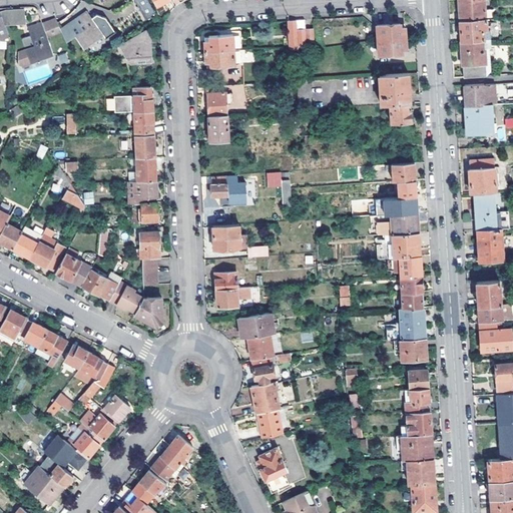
[(133,0),(145,20),(155,14),(147,0),(133,0)]
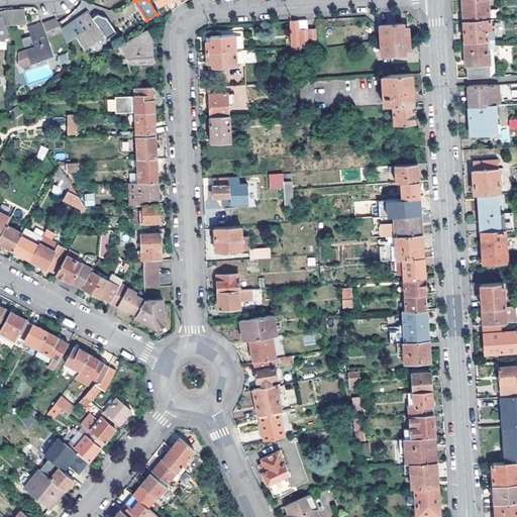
[(490,11),(488,0),(461,0),(463,21),(491,19),(499,18),(499,10),(493,10),(490,11)]
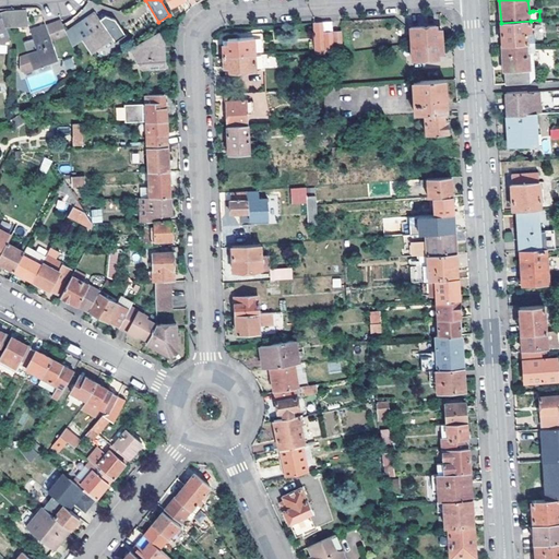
[(538,3),(537,0),(527,0),(530,12),(533,11),(533,3),(538,3)]
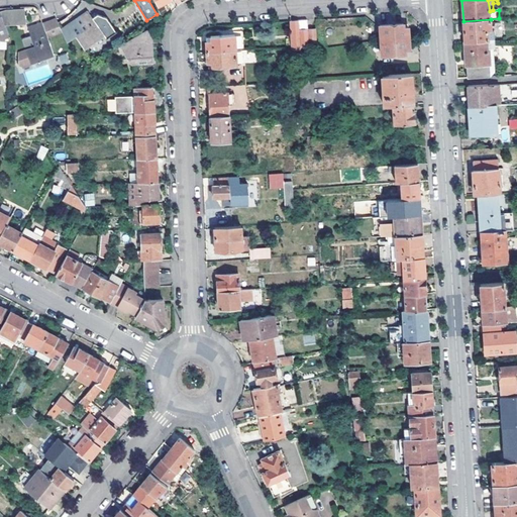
[(74,39),(82,52),(103,37),(105,39),(114,33),(105,19),(96,16),(91,19),(86,12),(74,21),(61,30),(67,43),(74,39)]
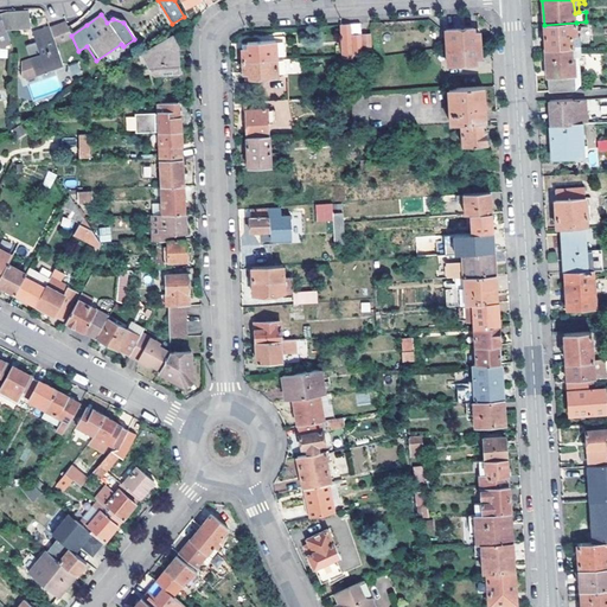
[(363,52),(360,34),(360,23),(340,24),(343,58),(363,57),(363,52)]
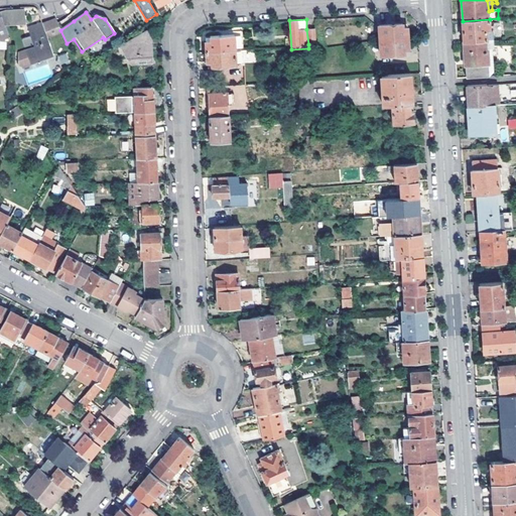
[(491,31),(490,19),(463,21),(464,41),(487,39),(487,31),(491,31)]
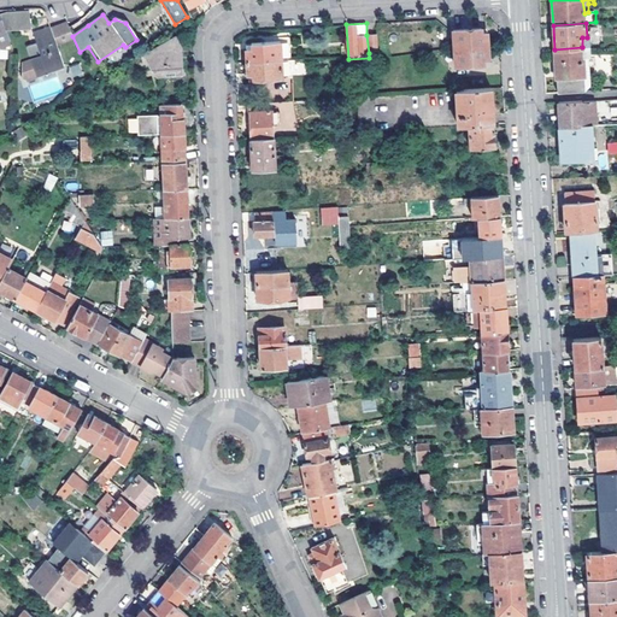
[(453,29),(454,46),(487,43),(486,27),(453,29)]
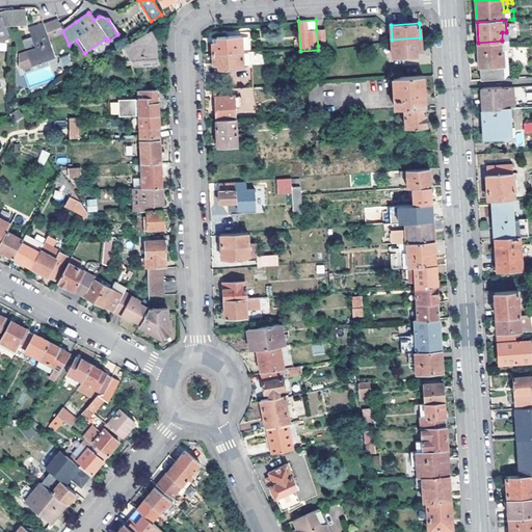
[(34,51),(30,51),(16,56),(16,68),(21,71),(44,63),(43,62),(54,59),(48,41),(61,36),(57,26),(29,35),(32,47),(34,51)]
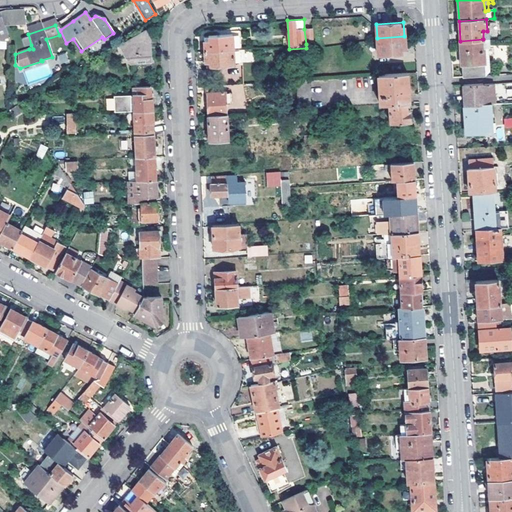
[(312,28),(304,29),(306,44),(314,43),(312,28)]
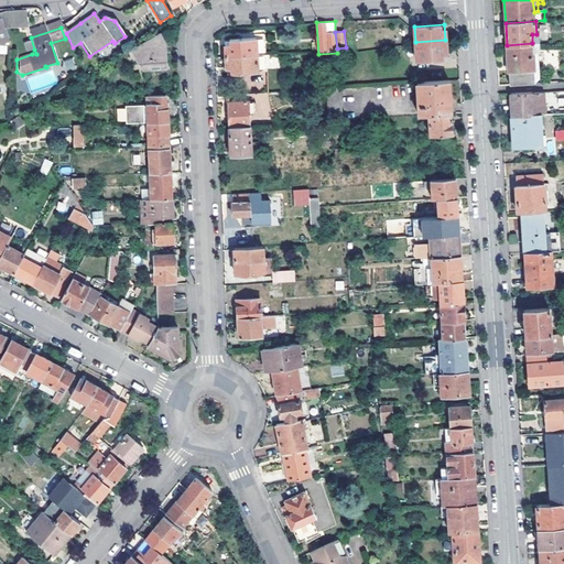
[(142,71),(166,69),(165,42),(160,33),(129,51),(142,71)]
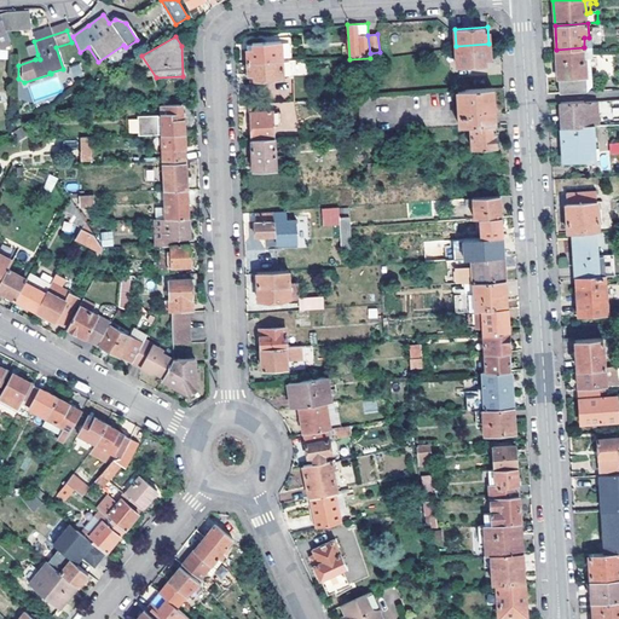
[(247,45),(248,59),(282,57),(281,41),(252,42),(252,45),(247,45)]
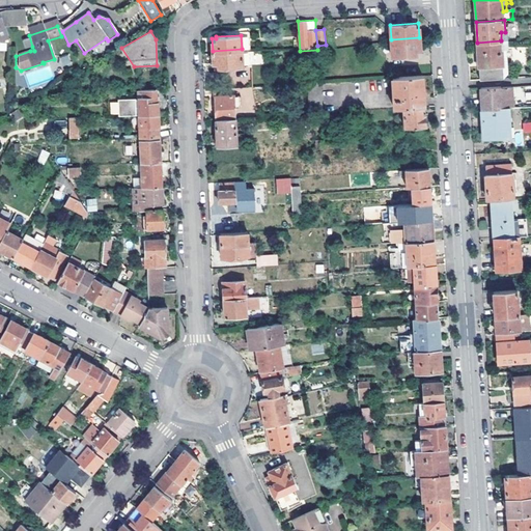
[(419,37),(391,39),(392,56),(416,54),(416,50),(420,50),(419,37)]
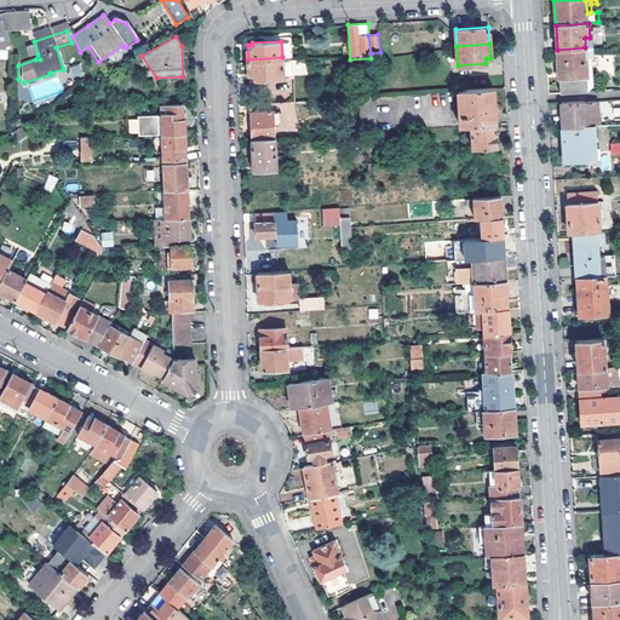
[(595,85),(592,47),(585,47),(557,50),(561,92),(590,91),(595,85)]
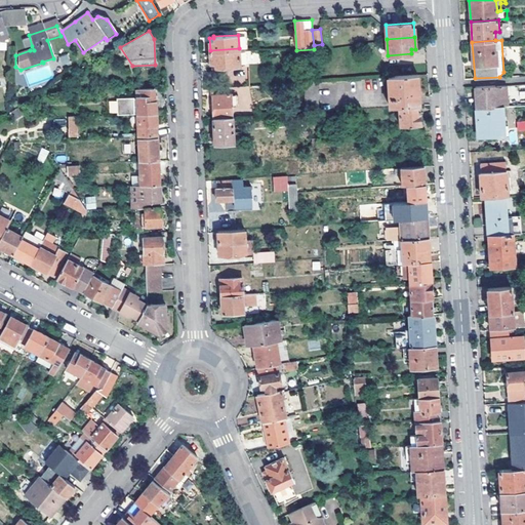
[(248,64),(247,48),(239,48),(210,50),(211,62),(215,62),(215,66),(248,64)]
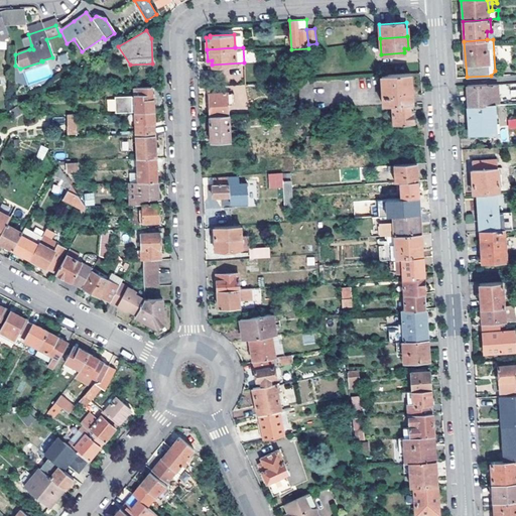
[(57,55),(60,65),(69,61),(66,52),(57,55)]
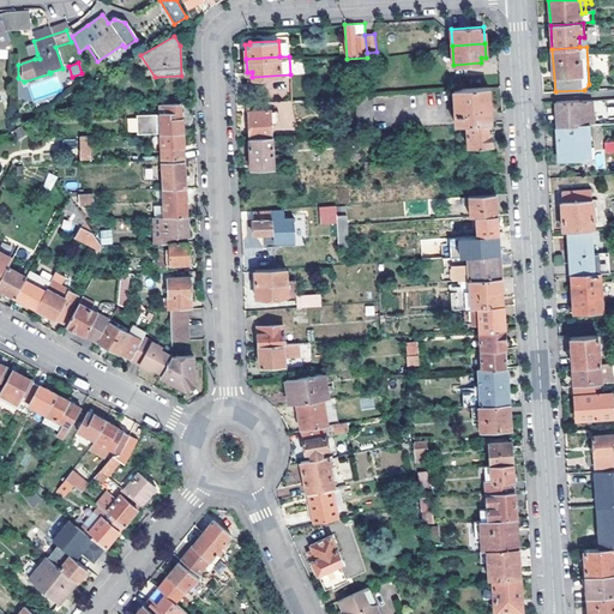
[(488,86),(453,89),(457,125),(467,124),(487,122),(492,122),(488,86)]
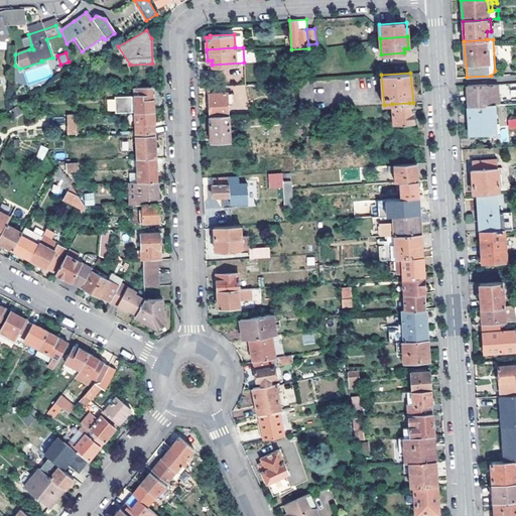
[(314,109),(312,79),(310,79),(298,79),(300,110),(314,109)]
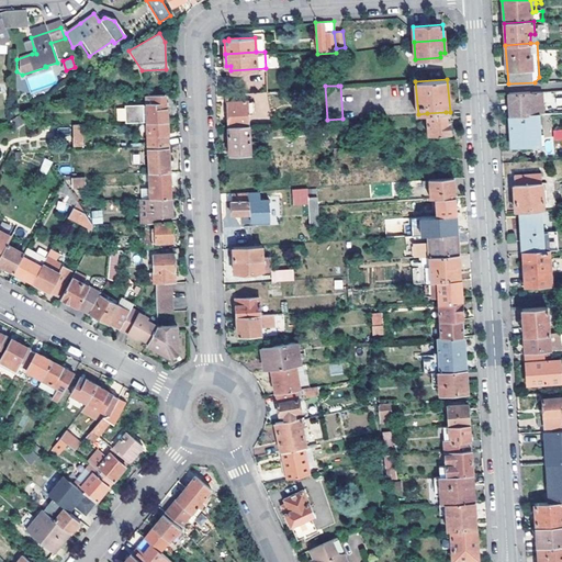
[(508,92),(510,115),(531,113),(530,91),(508,92)]
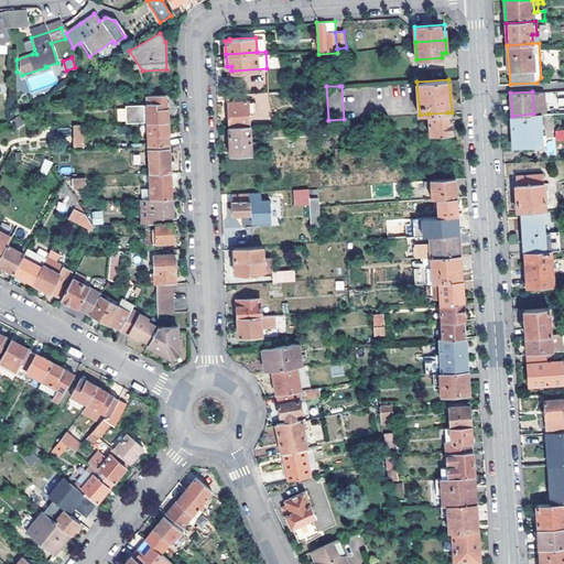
[(149,122),(170,121),(169,94),(148,95),(149,122)]
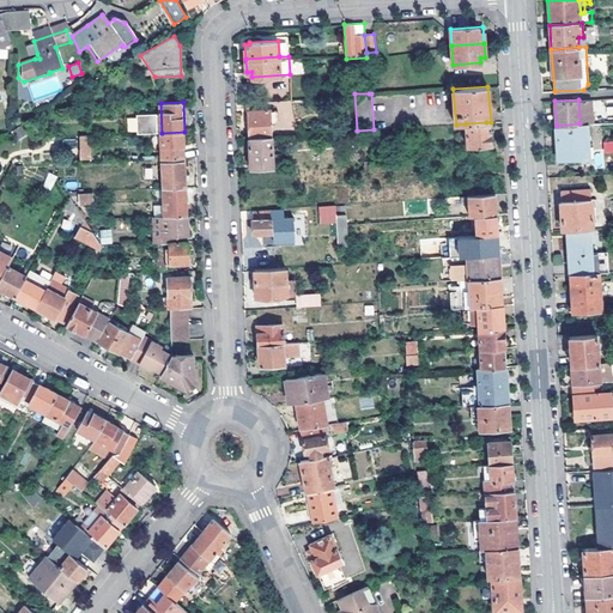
[(249,109),(250,138),(273,137),(272,123),(271,108),(249,109)]
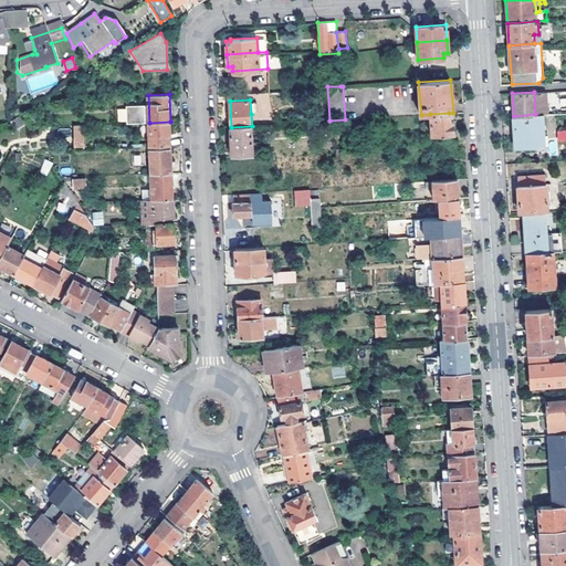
[(259,100),(250,100),(251,114),(260,113),(259,100)]
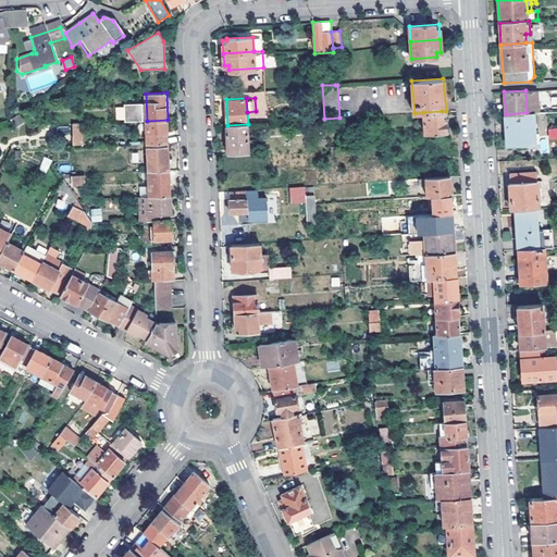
[(442,111),(423,112),(424,139),(446,138),(445,119),(442,119),(442,111)]
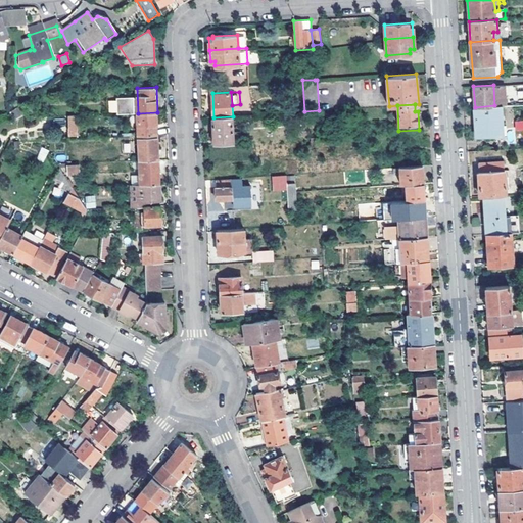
[(503,116),(503,105),(494,105),(475,107),(477,137),(502,135),(501,116),(503,116)]
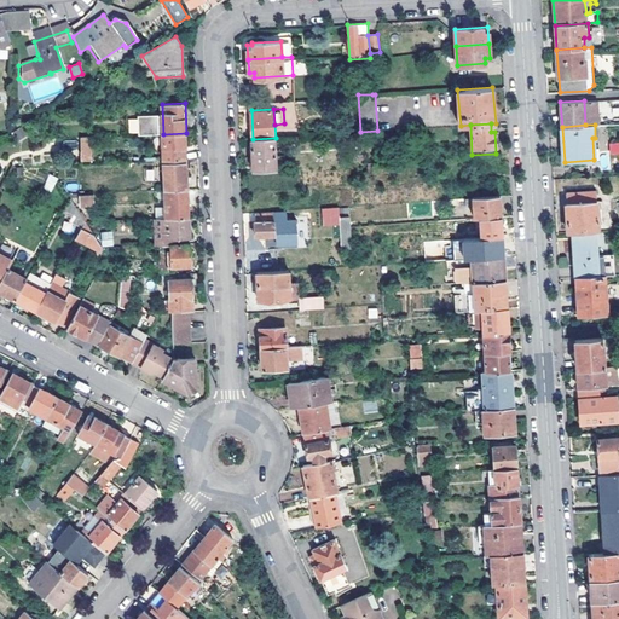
[(186,133),(163,134),(165,160),(174,158),(185,158),(185,145),(186,145),(186,133)]
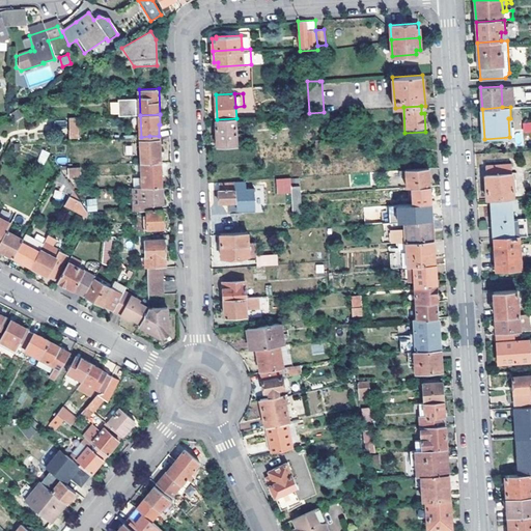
[(68,117),(68,139),(79,139),(79,117),(68,117)]
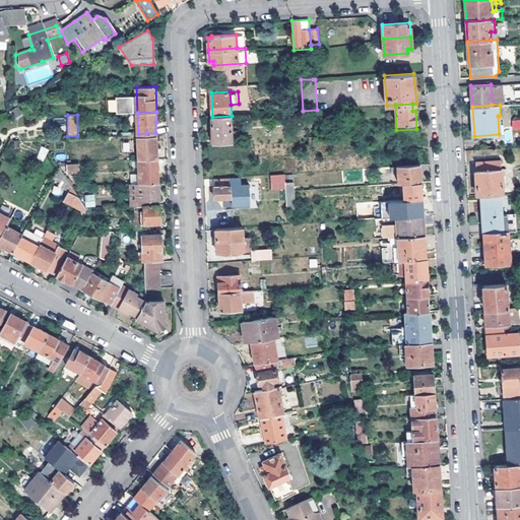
[(213,143),(233,141),(232,116),(212,117),(213,143)]
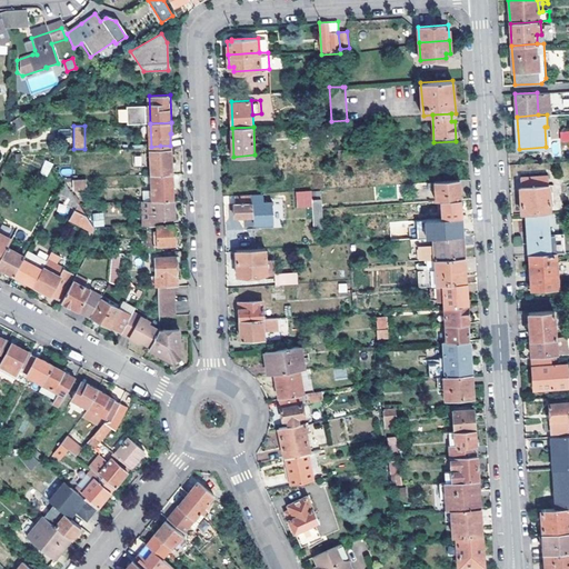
[(357,147),(356,136),(347,137),(348,147),(357,147)]
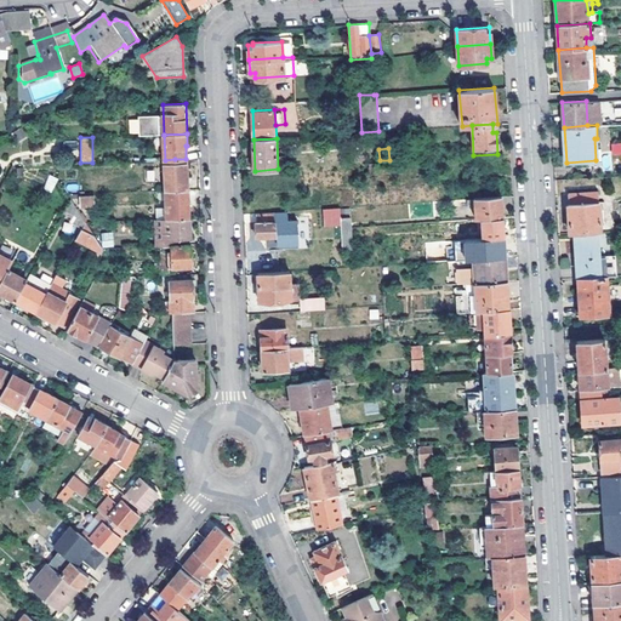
[(599,155),(600,167),(611,167),(610,154),(599,155)]
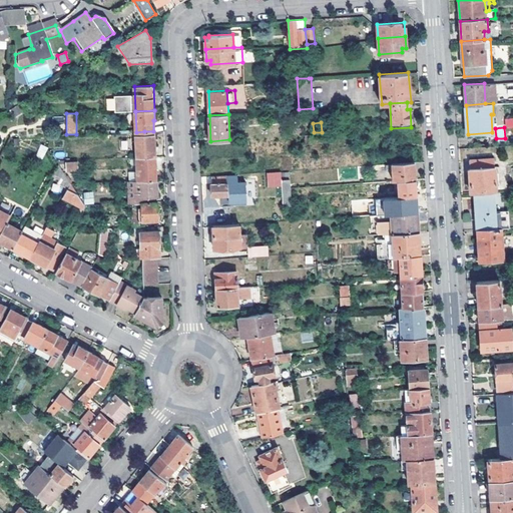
[(153,131),(144,131),(145,134),(136,134),(137,157),(155,156),(156,156),(154,131),(153,131)]
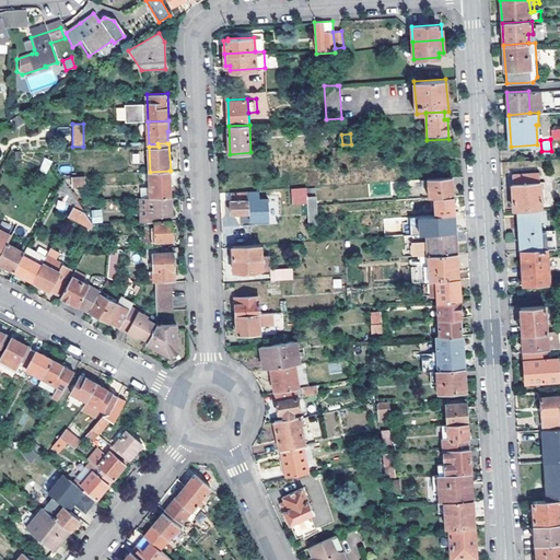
[(340,147),(331,147),(331,155),(345,155),(343,146),(340,147)]
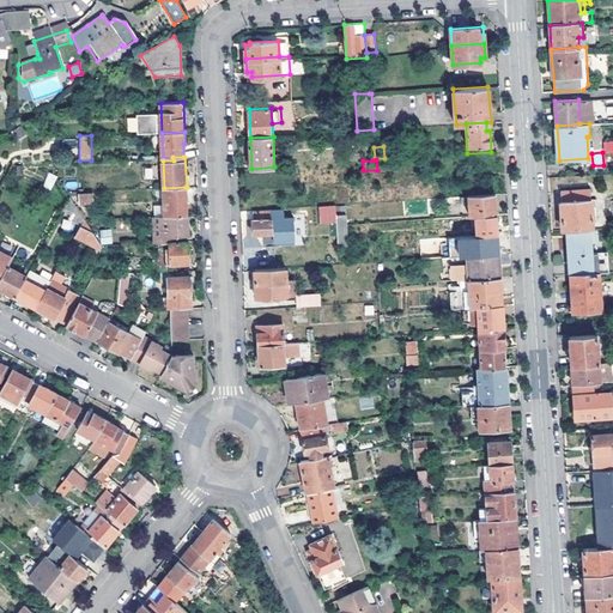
[(52,190),(56,176),(48,173),(42,187),(52,190)]
